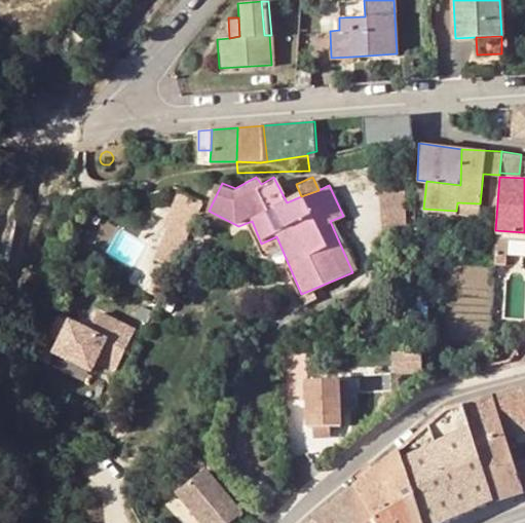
[(409,232),(408,181),(382,182),(384,232),(409,232)]
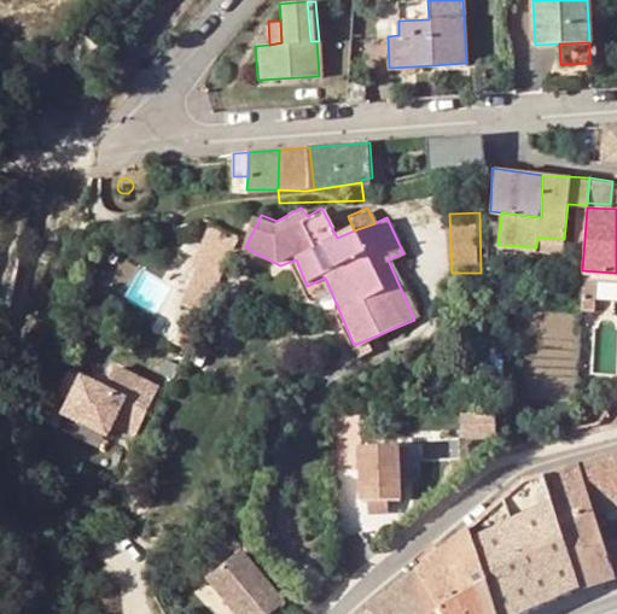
[(213,305),(244,228),(220,217),(204,256),(208,258),(191,296),(213,305)]
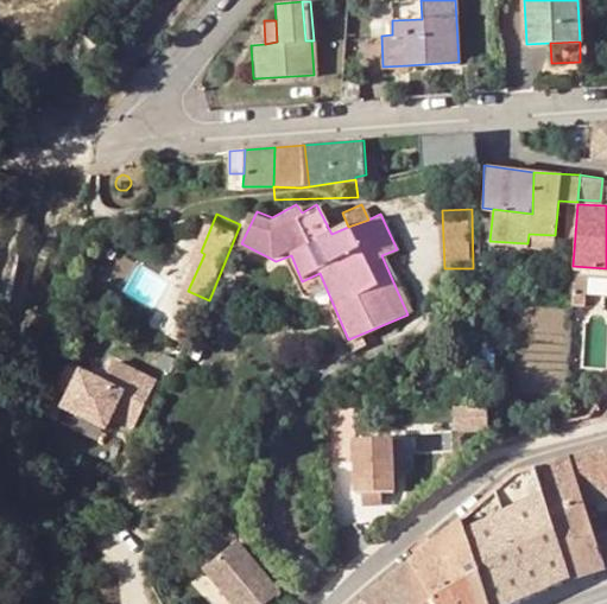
[(528,243),(554,246),(555,235),(529,234),(528,243)]
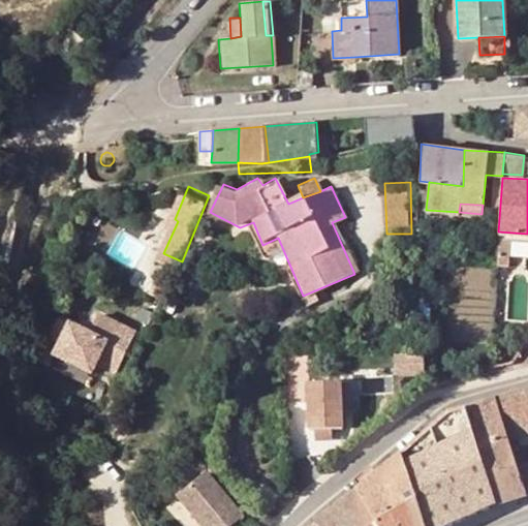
[(177,275),(162,269),(155,285),(169,291),(177,275)]
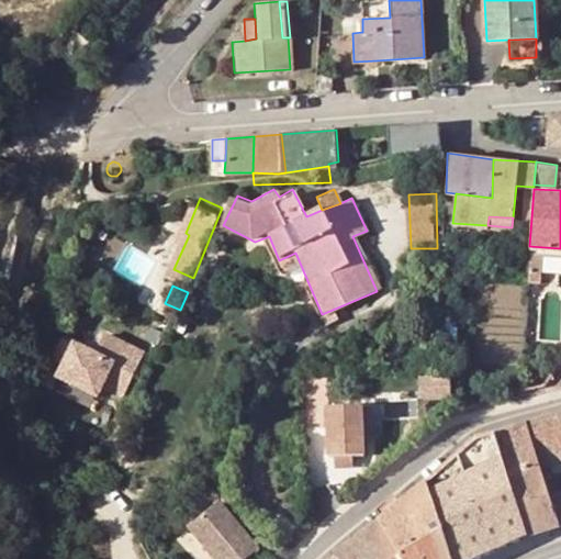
[(143,357),(102,338),(93,358),(64,345),(54,366),(64,370),(57,383),(133,379),(143,357)]
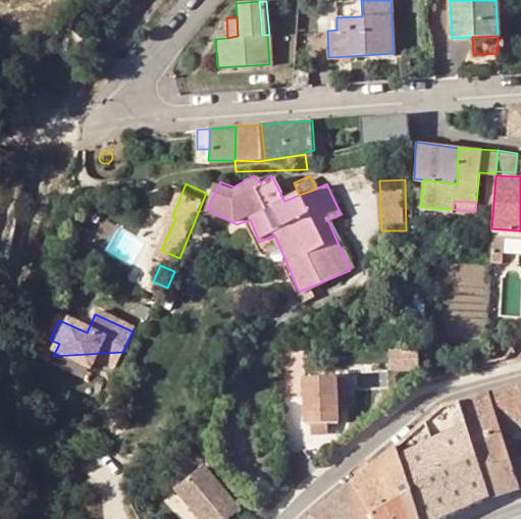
[(413,366),(412,351),(389,351),(391,367),(413,366)]
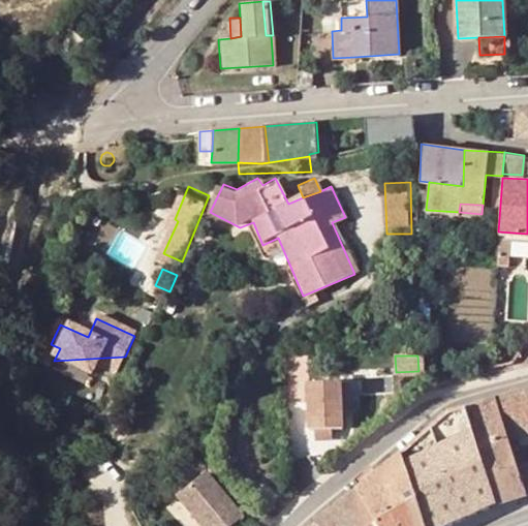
[(125,357),(54,361),(53,365),(89,381),(93,371),(114,380),(125,357)]
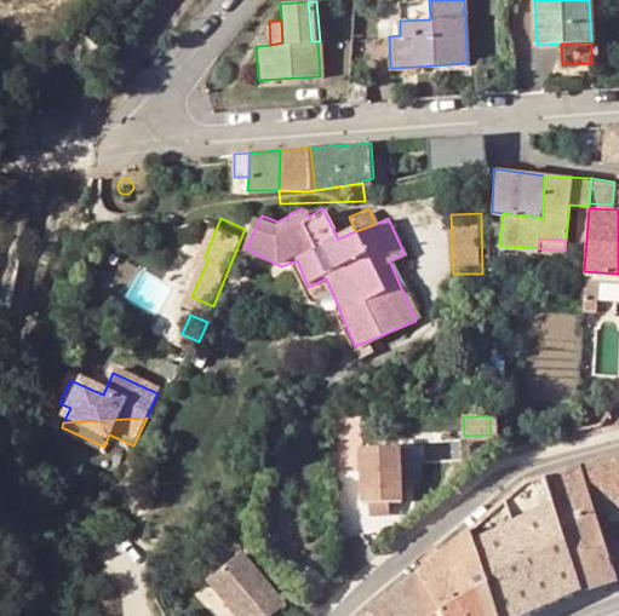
[(420,477),(420,443),(401,443),(401,477),(420,477)]
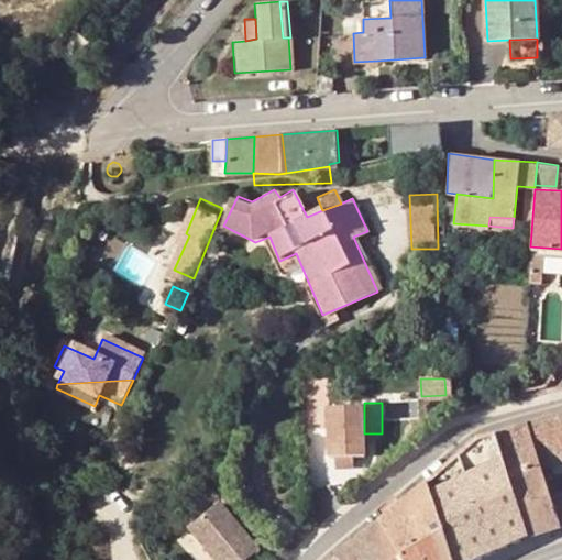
[(323,407),(327,456),(361,453),(357,405),(323,407)]
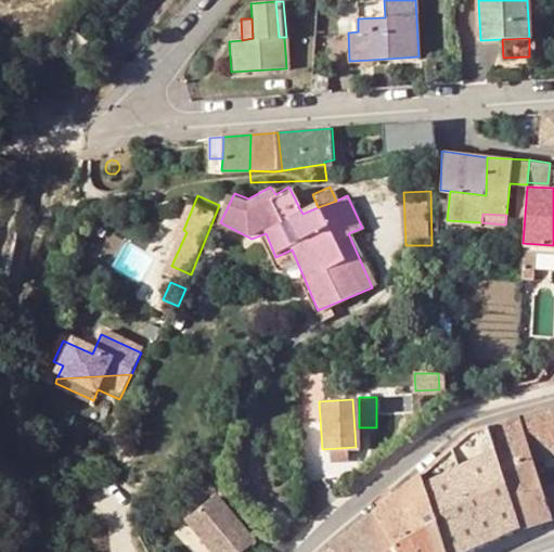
[(553,444),(553,443),(553,408),(519,416),(530,449),(553,444)]
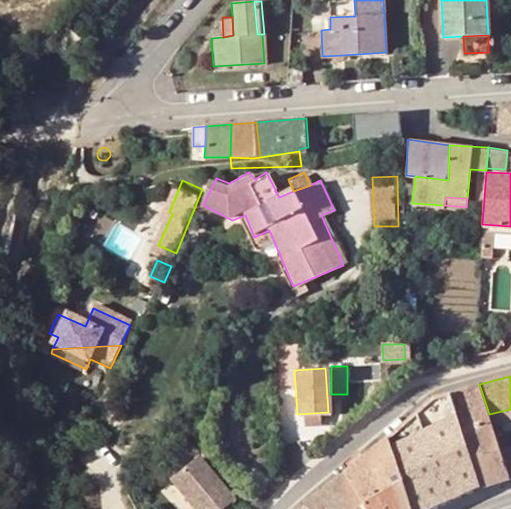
[(501,450),(493,425),(489,414),(479,384),(449,394),(479,487),(509,477),(501,450)]
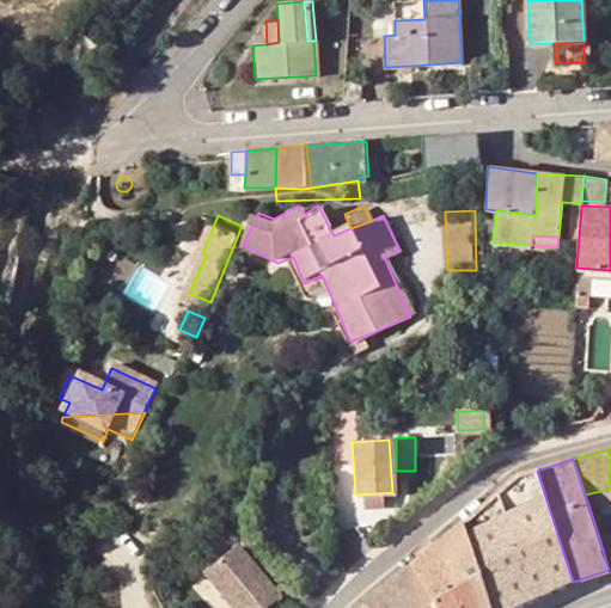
[(537,471),(519,477),(500,493),(532,600),(573,582),(537,471)]
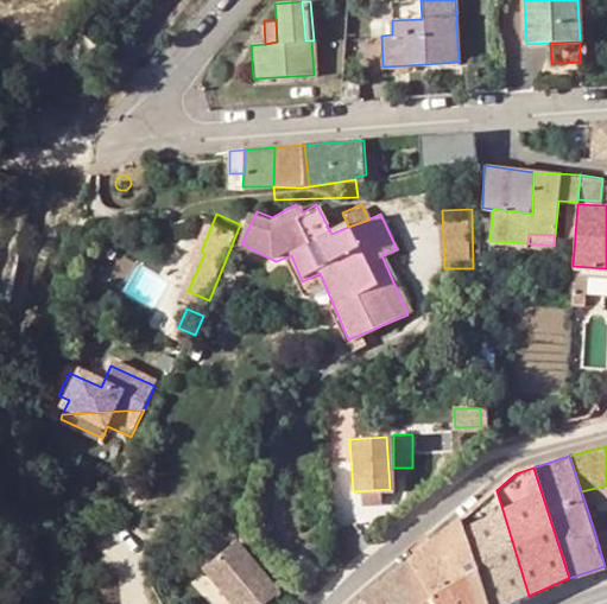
[(606,485),(581,491),(586,504),(606,498),(606,485)]
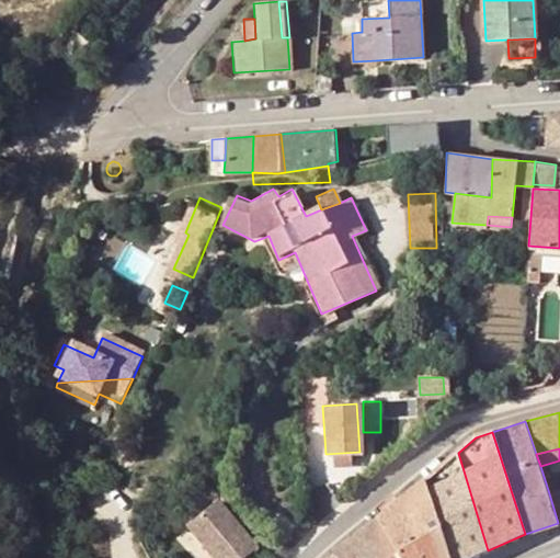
[(425,484),(449,557),(470,557),(488,550),(458,453),(425,484)]
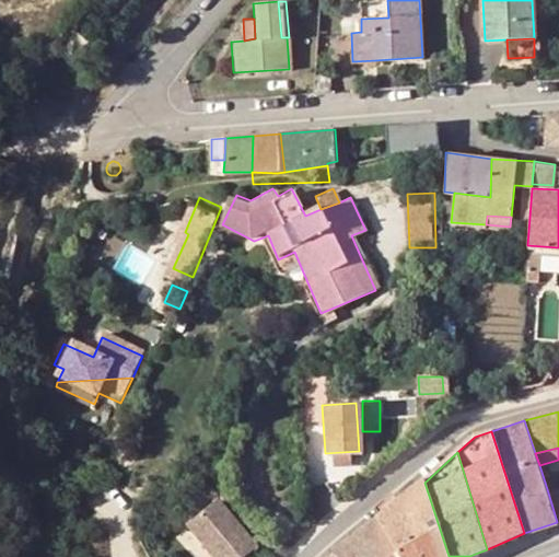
[(449,556),(424,483),(381,519),(402,556),(449,556)]
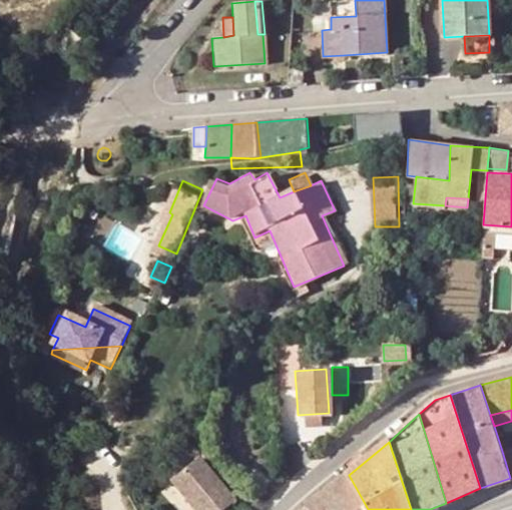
[(511,448),(502,451),(510,478),(511,477),(511,448)]
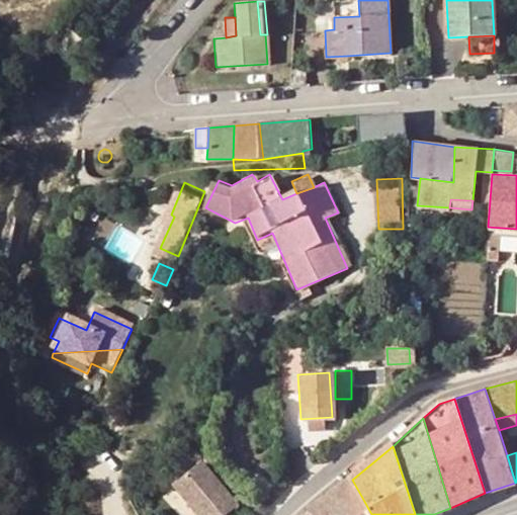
[(201,461),(174,485),(199,514),(225,514),(238,505),(201,461)]
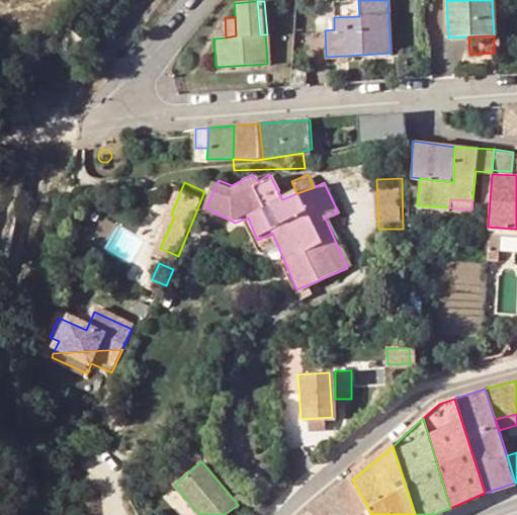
[(371,514),(352,480),(310,512),(313,514),(371,514)]
